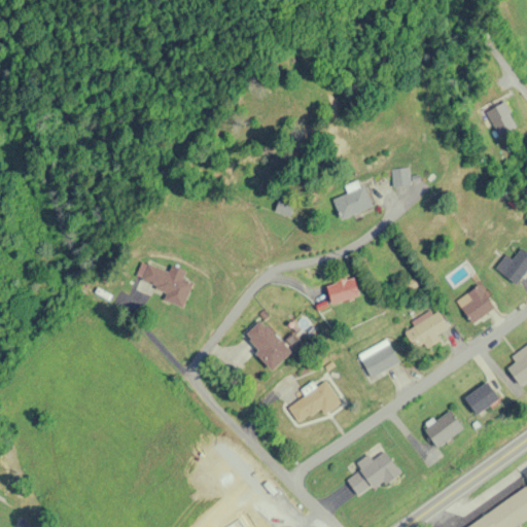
[(498,136),(517,126),(502,101),(484,111),(498,136)]
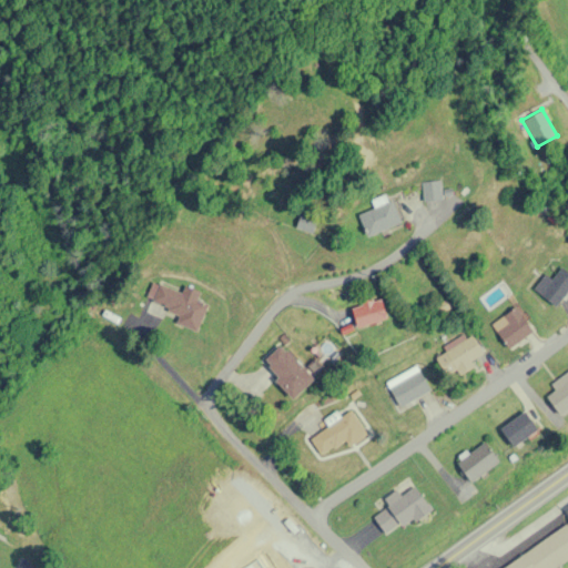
[(443,199),(443,181),(424,181),(424,199),(443,199)]
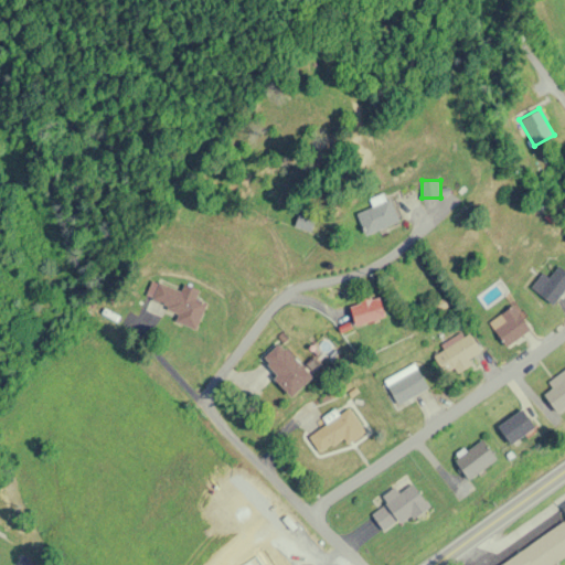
[(400,223),(390,191),(370,196),(373,208),(359,212),(365,234),(400,223)]
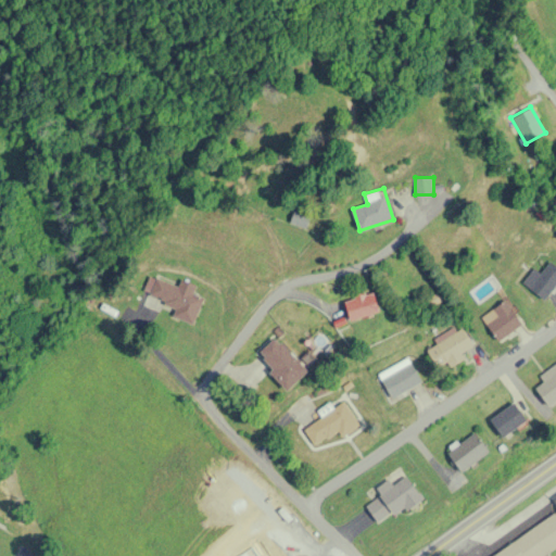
[(533,268),(521,283),(543,301),(555,282),(555,266),(548,261),(540,273),(533,268)]
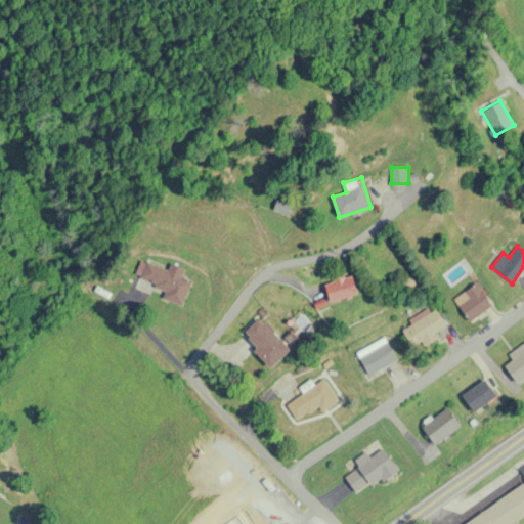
[(183,305),(193,280),(183,276),(186,268),(171,262),(168,269),(142,259),(135,277),(169,290),(166,299),(183,305)]
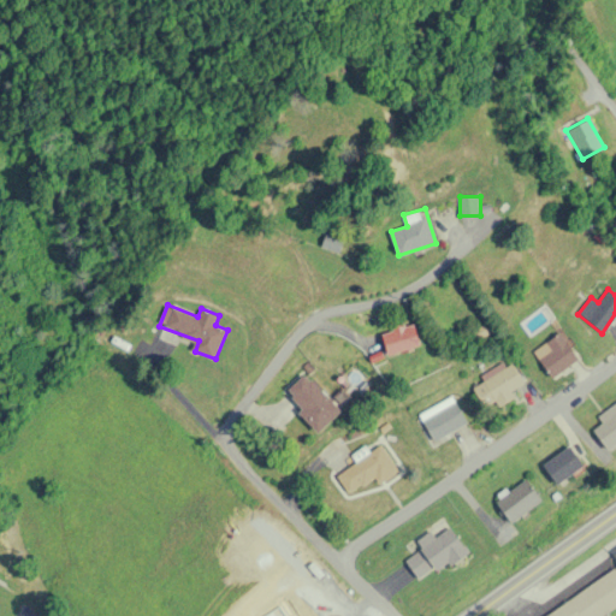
[(422,345),(415,324),(384,333),(391,356),(422,345)]
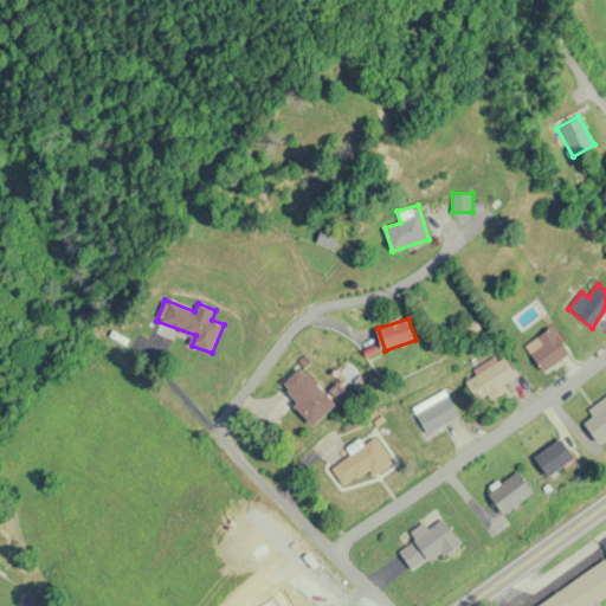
[(542,371),(567,354),(550,329),(526,345),(542,371)]
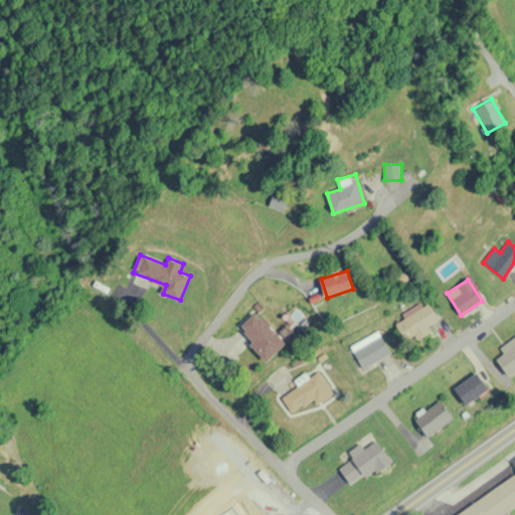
[(442,324),(427,301),(395,322),(409,344),(442,324)]
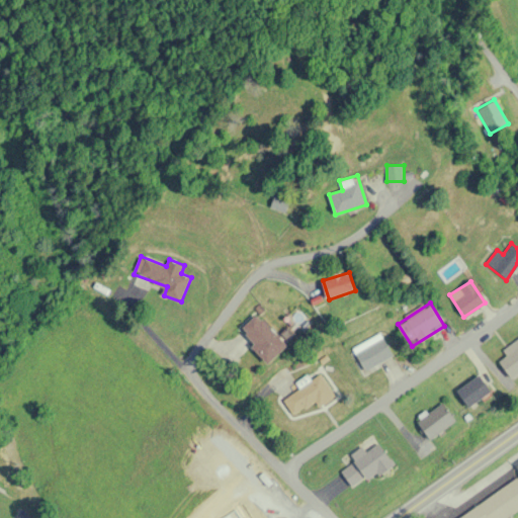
[(272,362),(289,345),(257,314),(240,330),(272,362)]
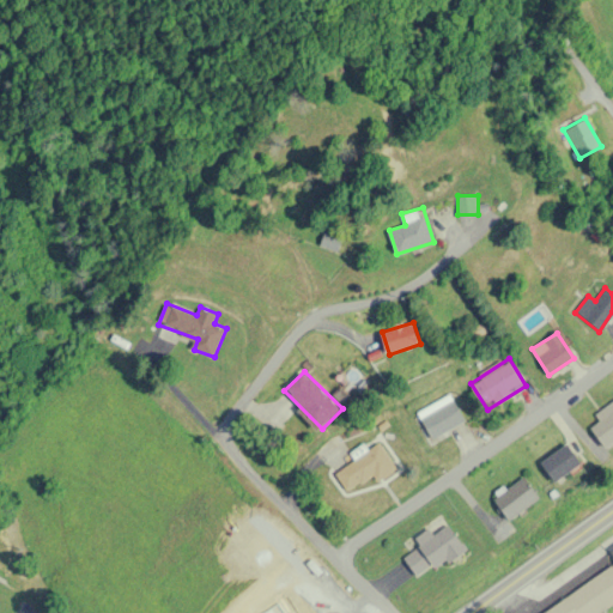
[(467,419),(449,394),(417,416),(435,441),(467,419)]
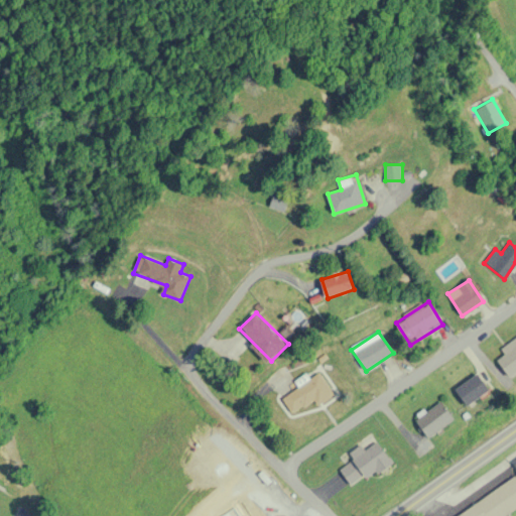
[(502,354),(494,361),(508,378),(515,371),(515,338),(515,337),(499,350),(502,354)]
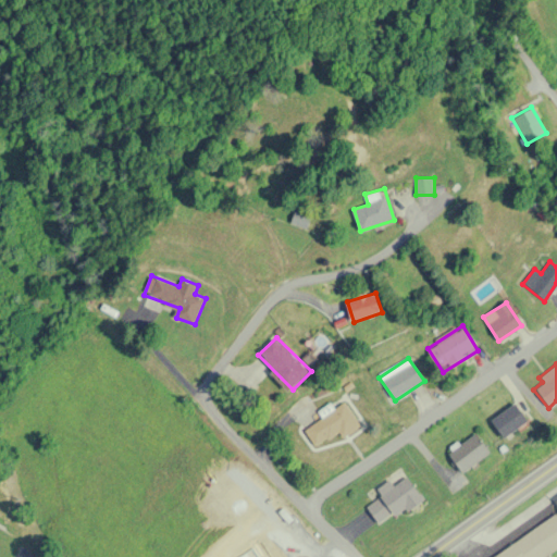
[(346,438),(362,426),(346,401),(306,429),(318,446),(342,431),(346,438)]
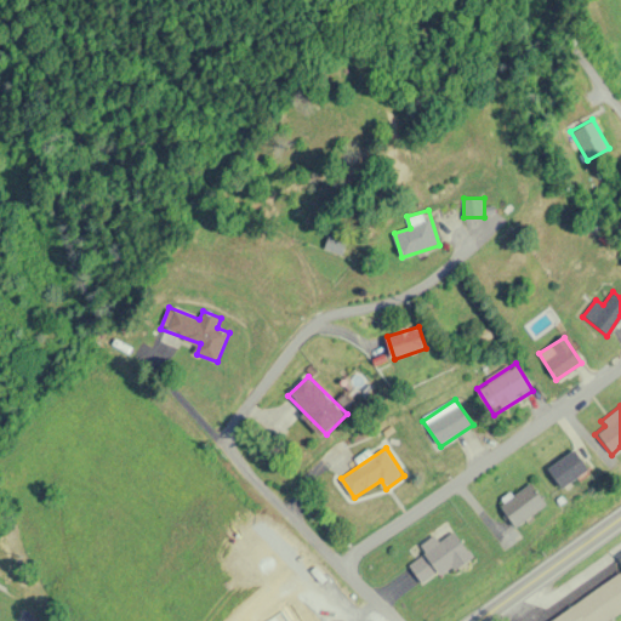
[(559,489),(586,472),(574,451),(546,467),(559,489)]
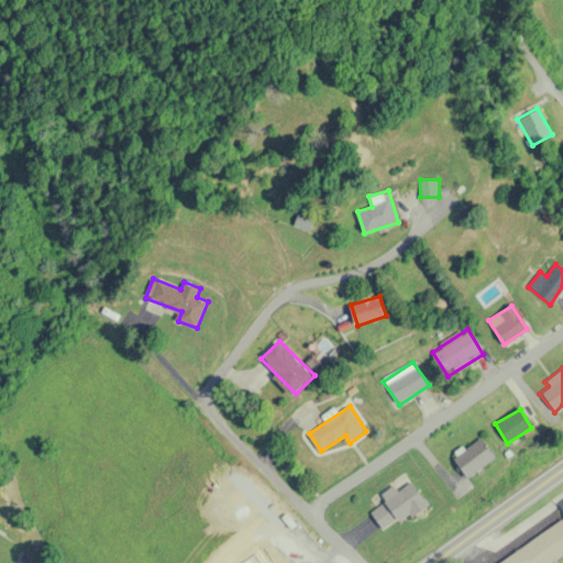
[(498,455),(484,434),(455,454),(470,475),(498,455)]
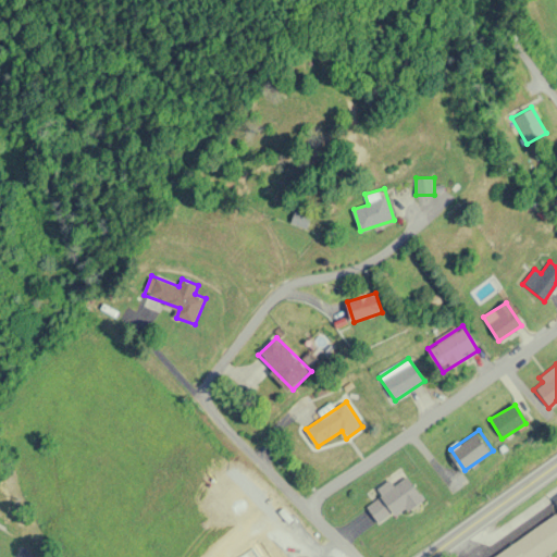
[(423,494),(409,474),(395,484),(391,478),(379,486),(384,493),(368,505),(382,524),(423,494)]
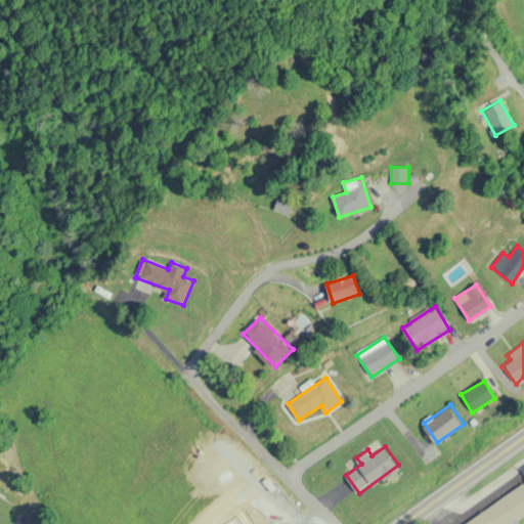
[(523,485),(459,523),(509,523),(523,515),(523,485)]
